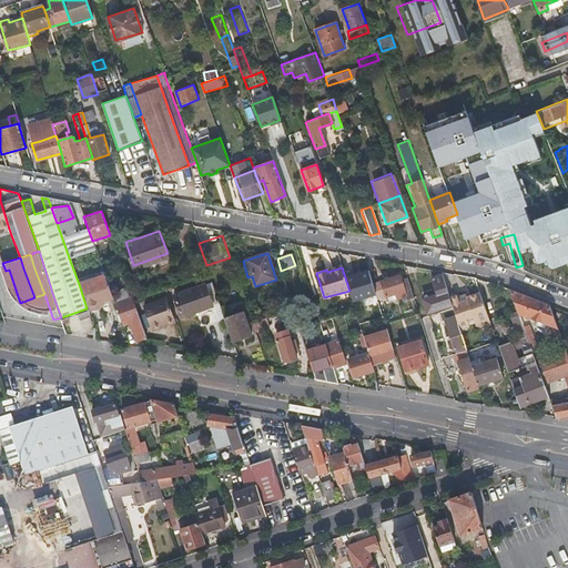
[(88,311),(113,301),(104,276),(79,284),(87,308),(88,311)]
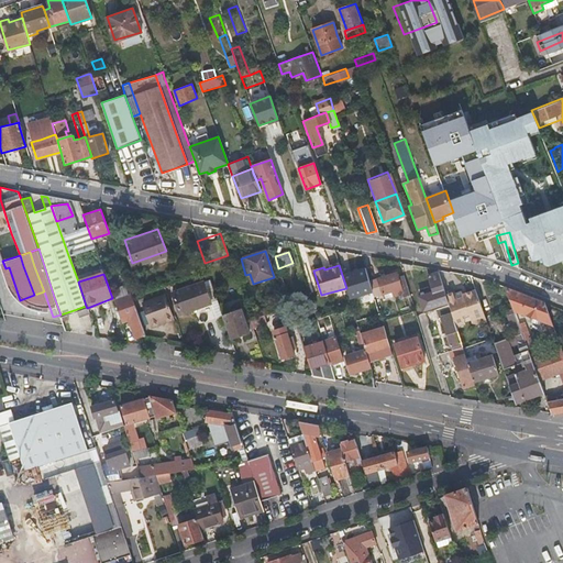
[(397,274),(370,282),(374,297),(388,294),(389,298),(404,294),(406,298),(410,297),(404,276),(399,278),(397,274)]
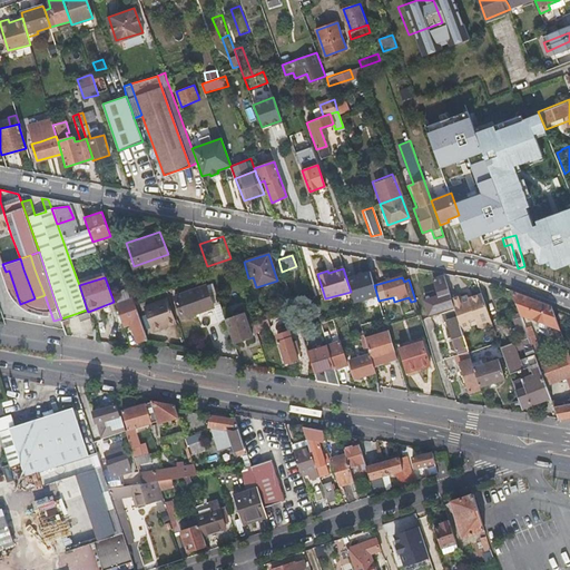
[(450,297),(443,277),(432,279),(440,303),(442,302),(445,311),(439,313),(442,322),(445,321),(455,349),(459,349),(460,355),(453,356),(457,365),(460,364),(470,391),(480,387),(472,366),(461,331),(451,301),(450,297)]
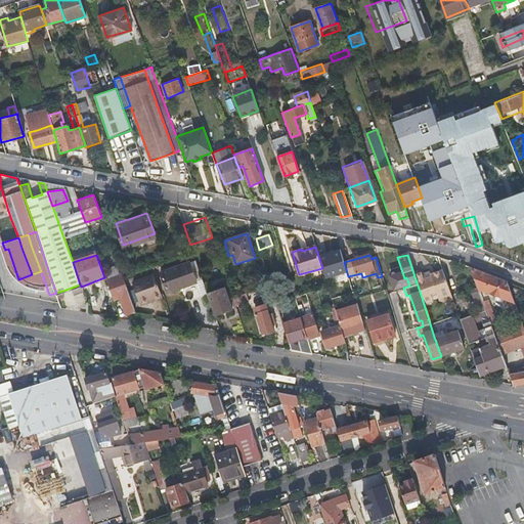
[(515,303),(507,281),(474,268),(470,267),(478,291),(508,301),(515,303)]
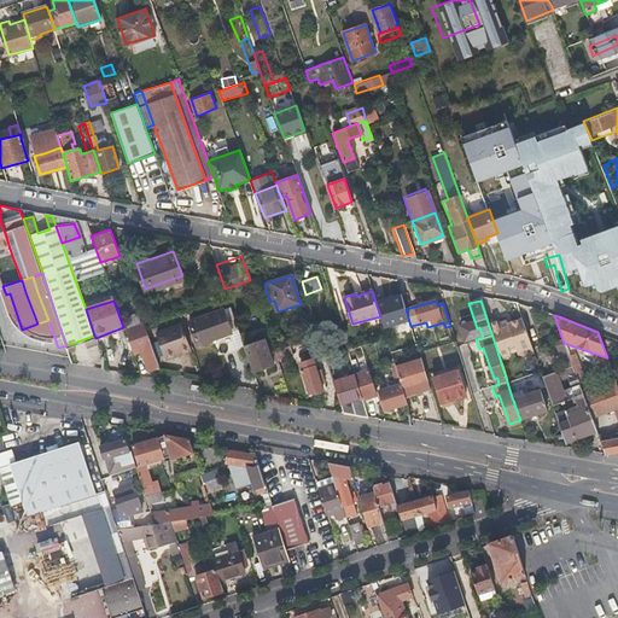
[(191,327),(199,351),(233,339),(225,316),(191,327)]
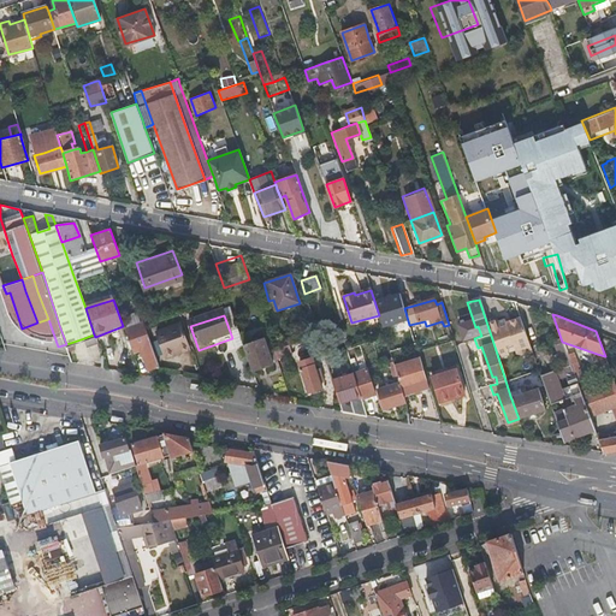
[(522,354),(532,350),(521,318),(507,324),(505,320),(497,323),(487,325),(498,357),(508,354),(507,353),(514,351),(515,354),(522,354)]
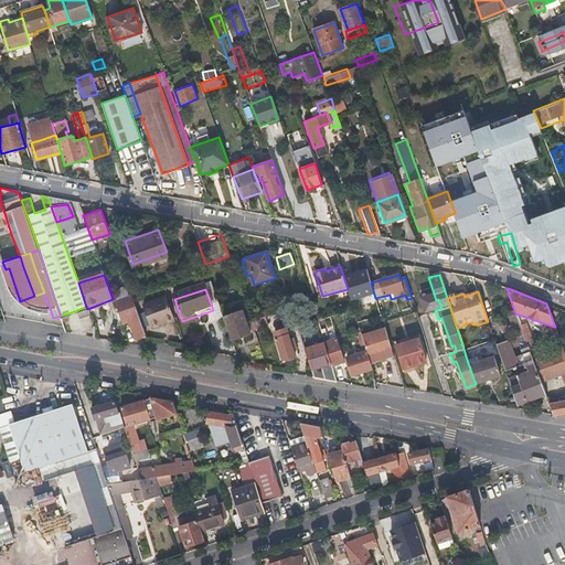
[(135,339),(146,336),(134,302),(132,299),(131,297),(115,304),(121,322),(128,320),(129,323),(127,324),(128,330),(130,330),(135,339)]
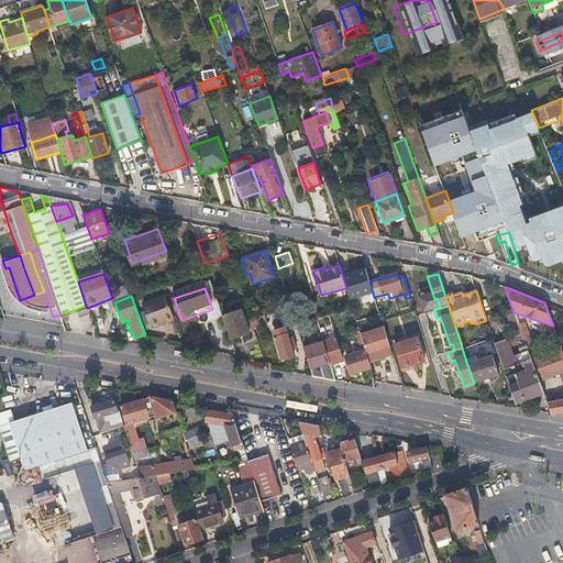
[(174,322),(165,301),(144,309),(152,331),(174,322)]
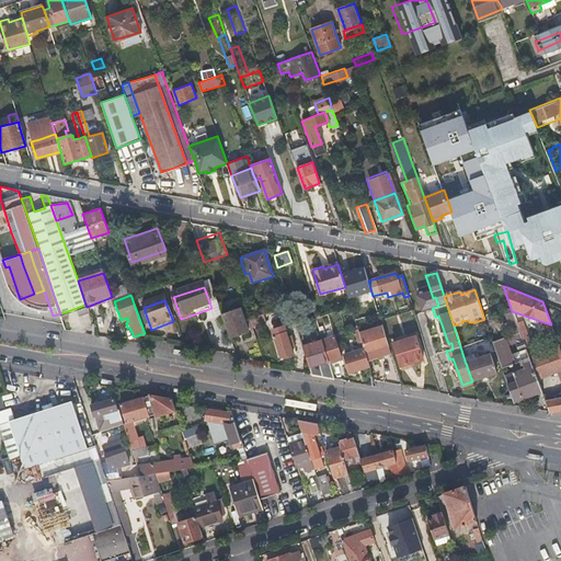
[(76,316),(89,311),(87,307),(86,305),(73,309),(76,316)]
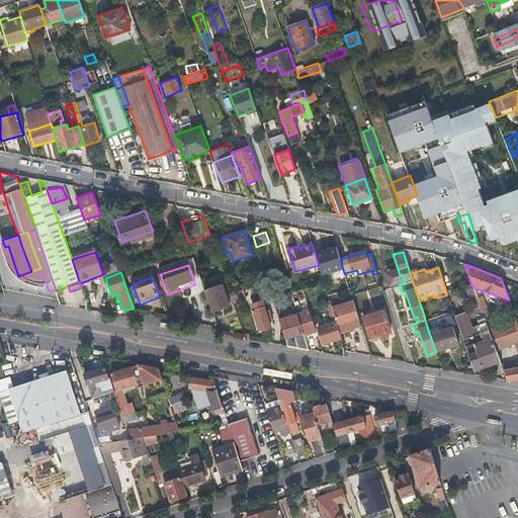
[(230,294),(241,290),(240,285),(228,288),(230,294)]
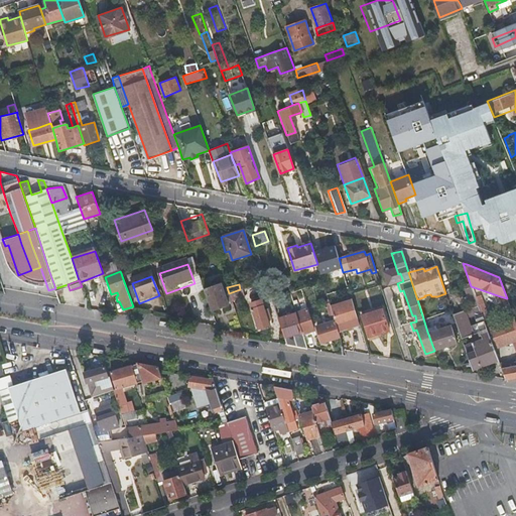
[(207,294),(214,315),(229,310),(222,288),(207,294)]
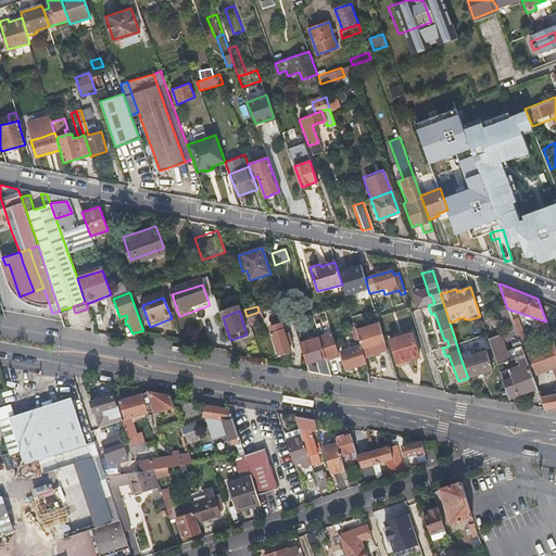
[(247,316),(250,326),(263,323),(258,312),(247,316)]
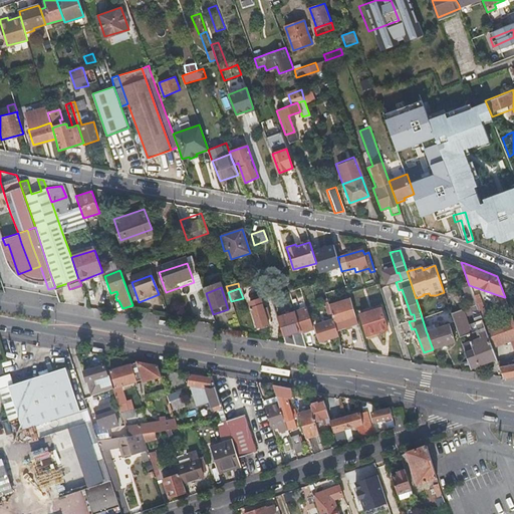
[(477,294),(473,295),(478,310),(482,319),(486,318),(477,294)]
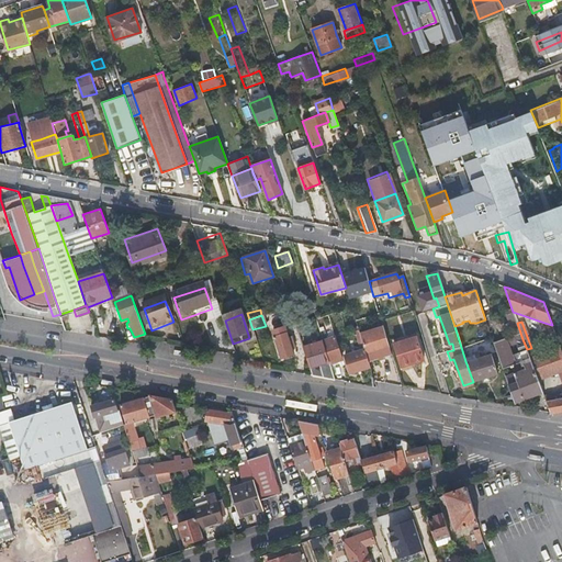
[(557,340),(552,325),(544,323),(551,343),(557,340)]
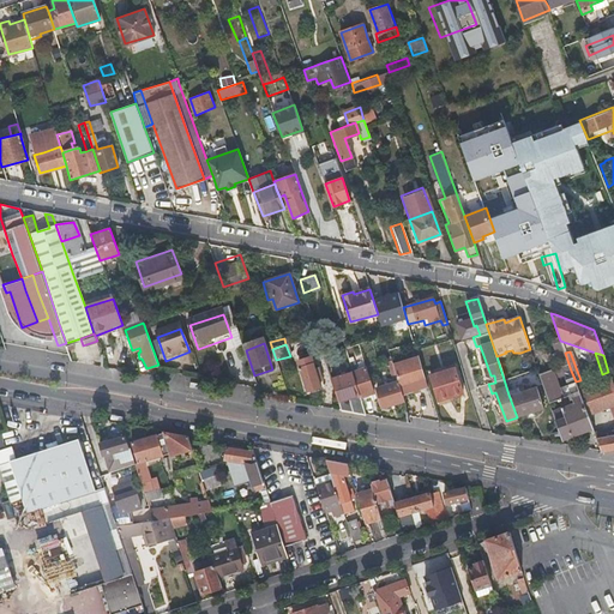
[(308,363),(295,367),(306,398),(318,393),(308,363)]
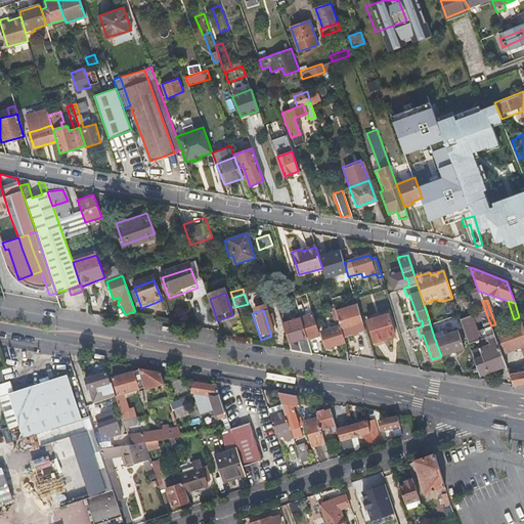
[(342,336),(363,329),(357,310),(336,317),(340,330),(342,336)]
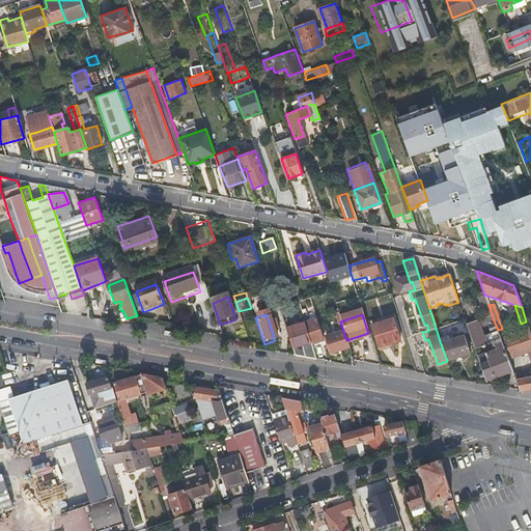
[(305,324),(311,344),(323,340),(316,319),(305,324)]
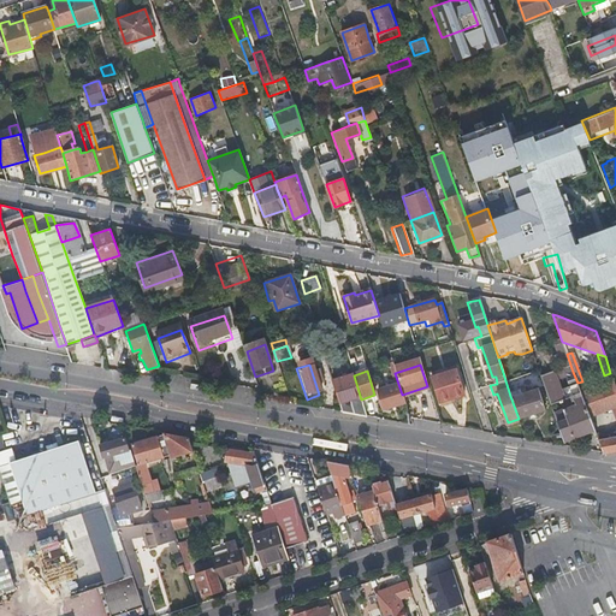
[(554,414),(563,440),(594,430),(588,415),(581,392),(578,383),(573,372),(566,373),(578,406),(554,414)]
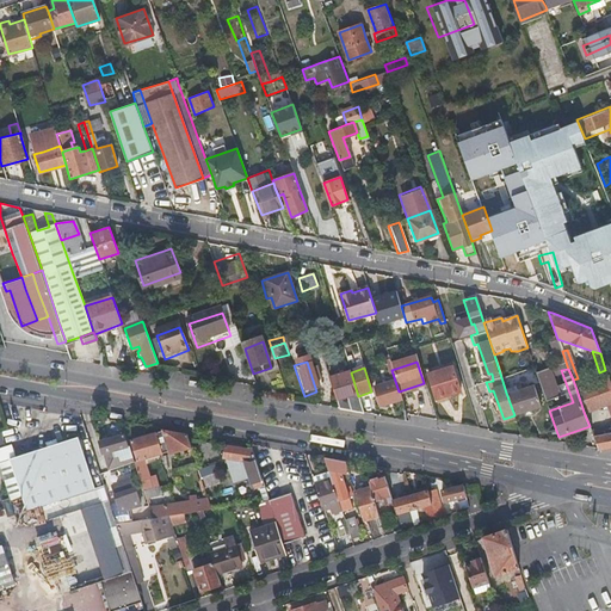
[(460,395),(451,370),(429,378),(436,403),(460,395)]
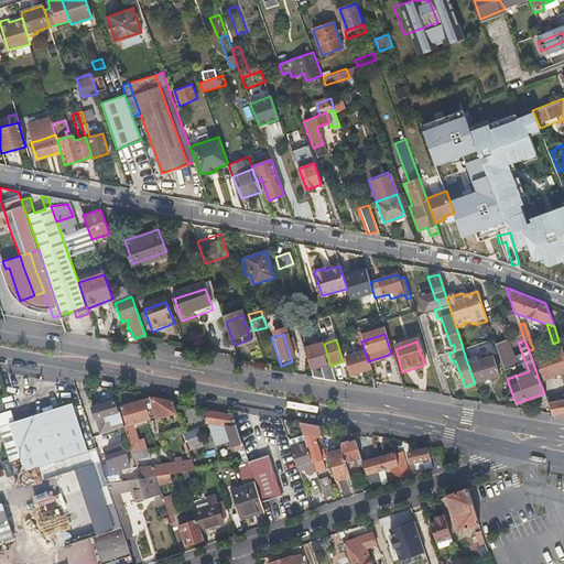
[(508,343),(496,346),(505,370),(516,366),(508,343)]
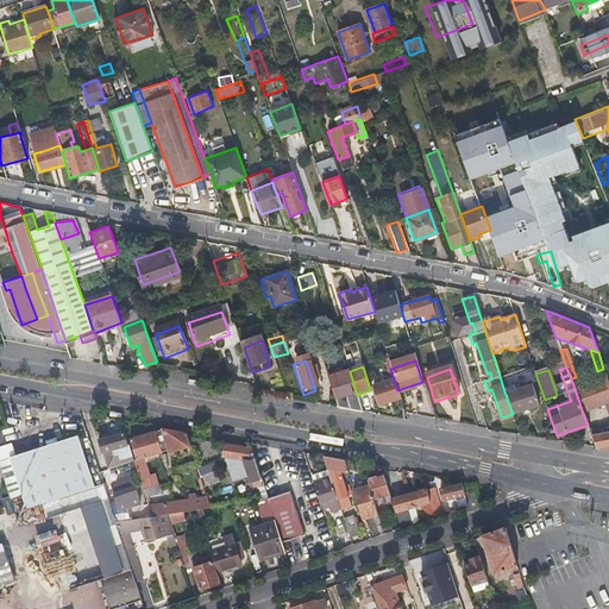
[(330,378),(339,409),(355,412),(362,414),(357,395),(350,371),(330,378)]
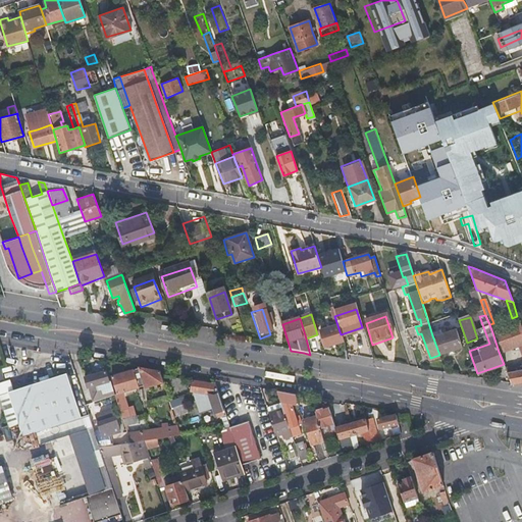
[(507,373),(511,383),(521,383),(521,328),(520,322),(515,324),(497,330),(492,332),(499,352),(517,346),(521,363),(521,364),(509,369),(510,372),(507,373)]
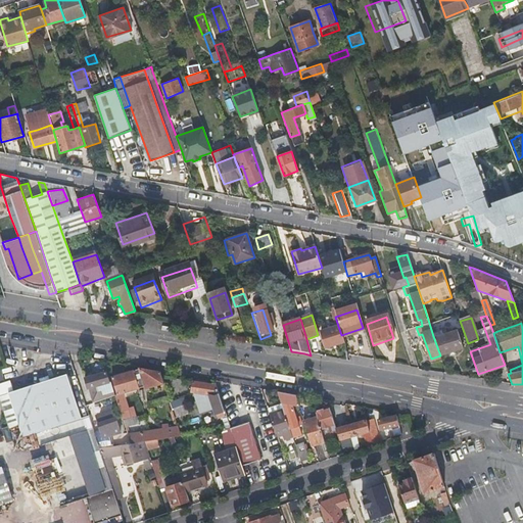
[(326,350),(344,344),(341,335),(339,329),(322,335),(326,350)]
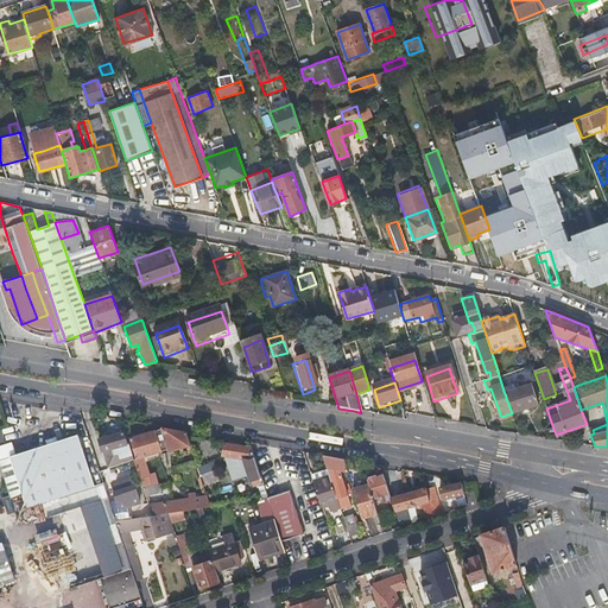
[(504,391),(512,413),(538,404),(531,382),(504,391)]
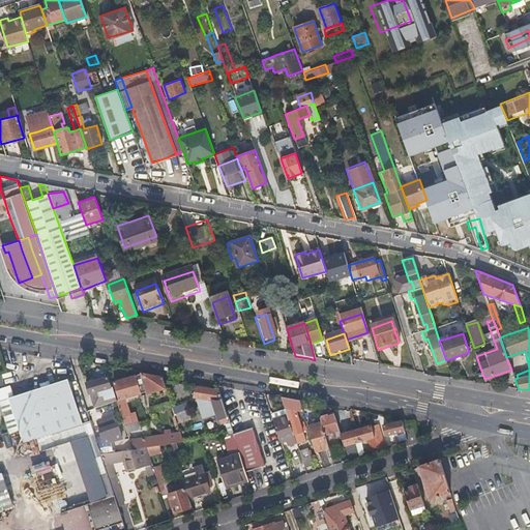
[(166,387),(164,379),(162,375),(140,371),(111,380),(112,384),(117,399),(122,416),(126,430),(131,430),(144,424),(142,418),(141,419),(138,409),(130,412),(125,396),(147,389),(148,393),(166,387)]
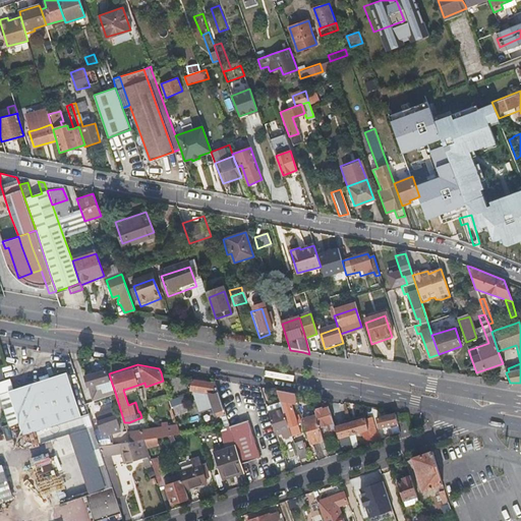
[(115,392),(110,378),(108,378),(105,367),(85,373),(93,399),(115,392)]
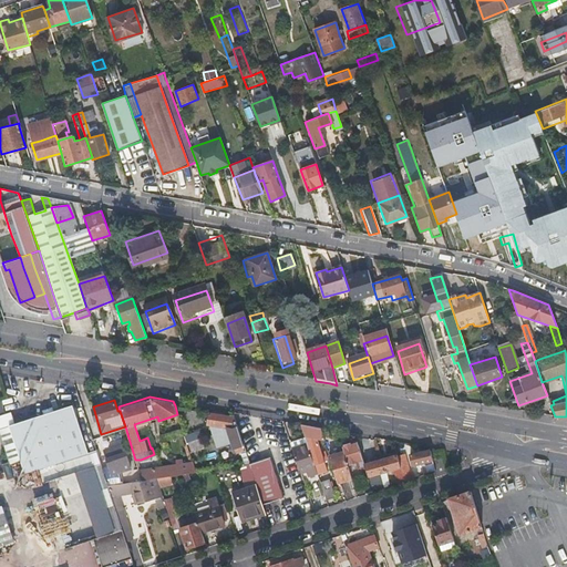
[(52,464),(79,455),(89,453),(73,404),(37,415),(42,434),(51,462),(52,464)]
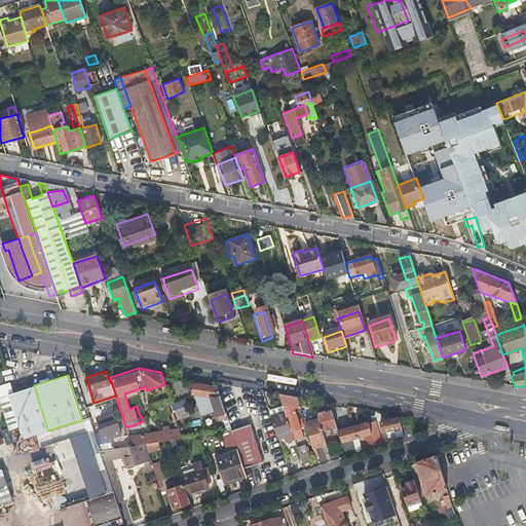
[(226,412),(218,385),(194,381),(193,392),(212,397),(218,414),(226,412)]
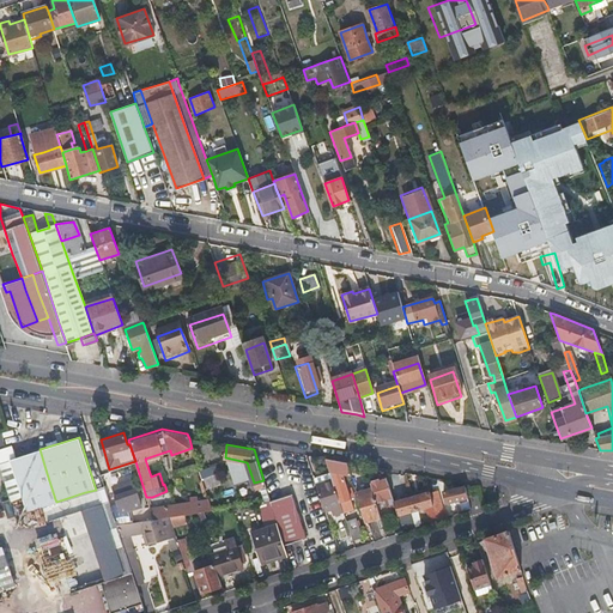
[(46,469),(40,449),(10,459),(23,499),(25,509),(55,499),(46,469)]
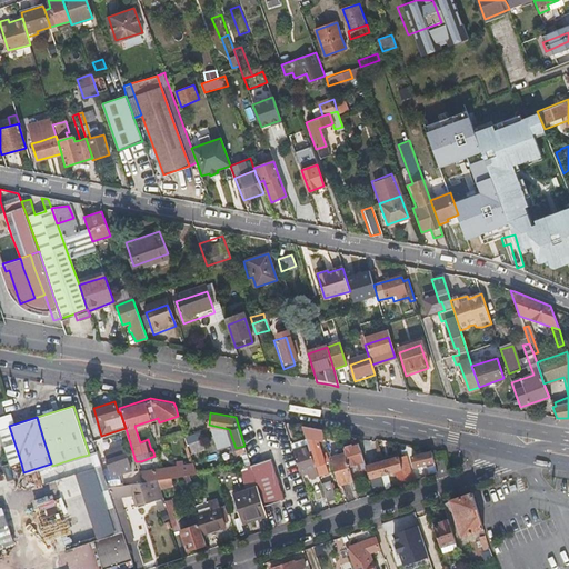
[(321,479),(327,497),(336,495),(318,437),(327,439),(323,428),(303,425),(309,445),(318,475),(320,479),(321,479)]
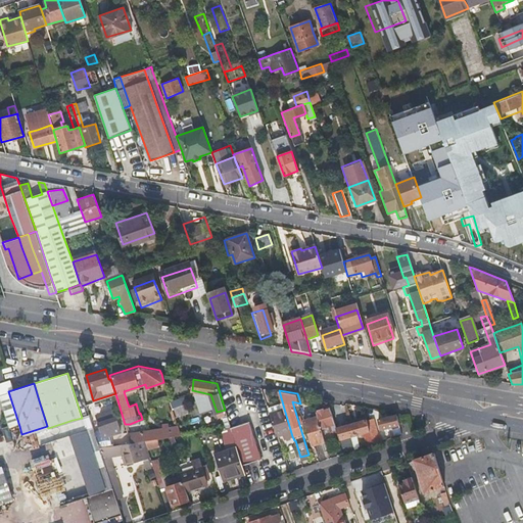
[(169,396),(171,402),(184,398),(182,392),(169,396)]
